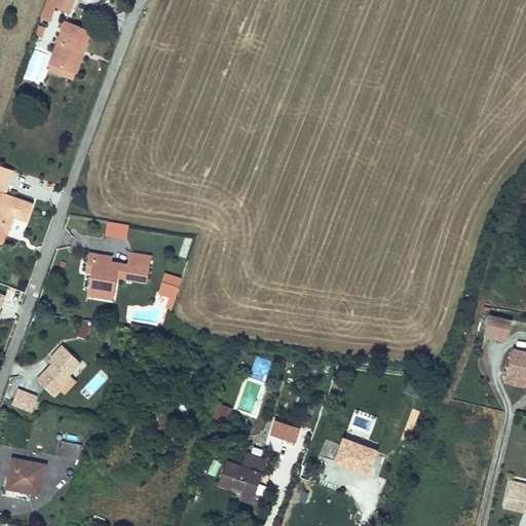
[(46,0),(40,16),(50,21),(55,5),(57,0),(46,0)]
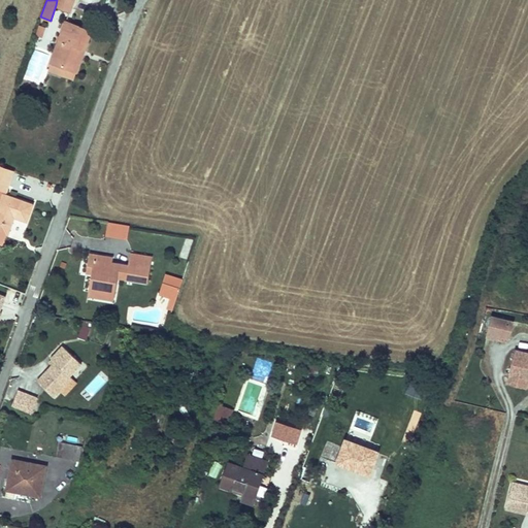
[(57,0),(56,5),(70,11),(73,0),(57,0)]
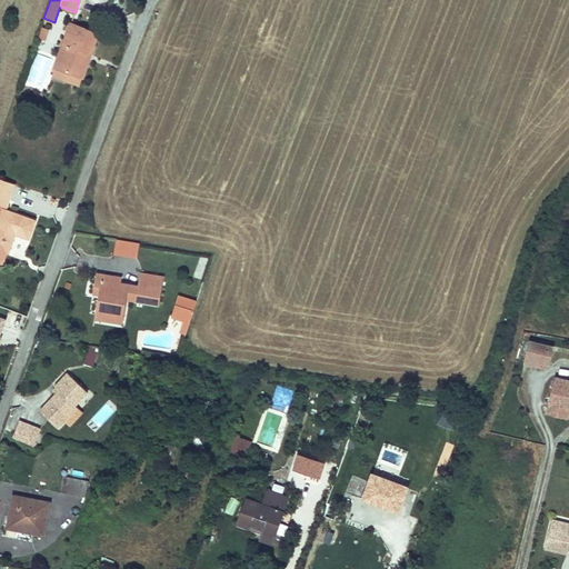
[(71,22),(55,68),(82,78),(88,62),(82,61),(86,51),(89,52),(96,31),(71,22)]
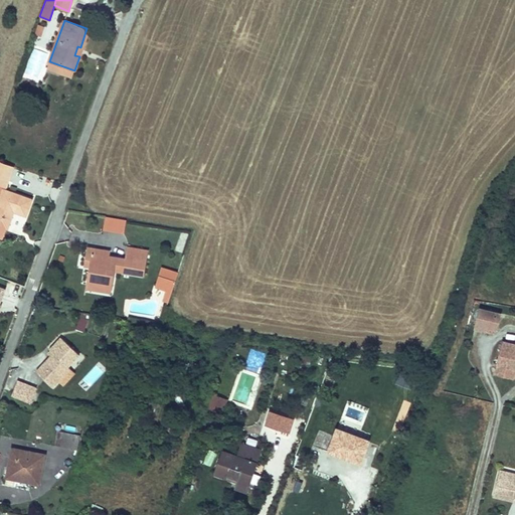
[(74,55),(79,56),(90,29),(87,28),(80,47),(77,46),(74,55)]
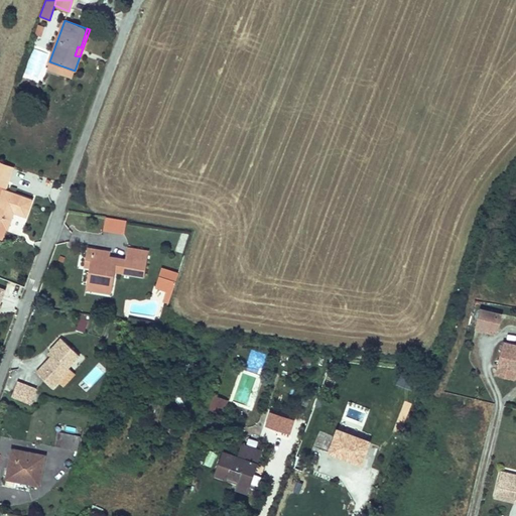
[(34,37),(40,39),(42,34),(36,31),(34,37)]
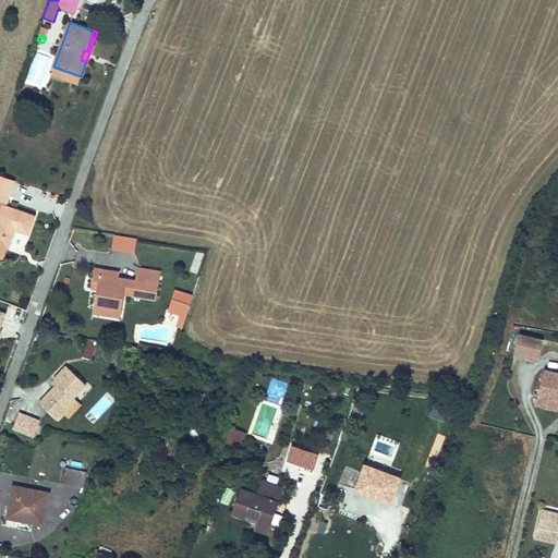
[(81,76),(53,67),(51,74),(79,83),(81,76)]
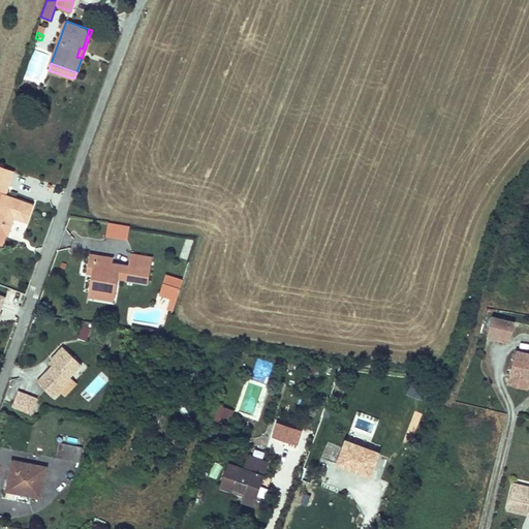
[(0,167),(0,189),(6,192),(13,173),(0,167)]
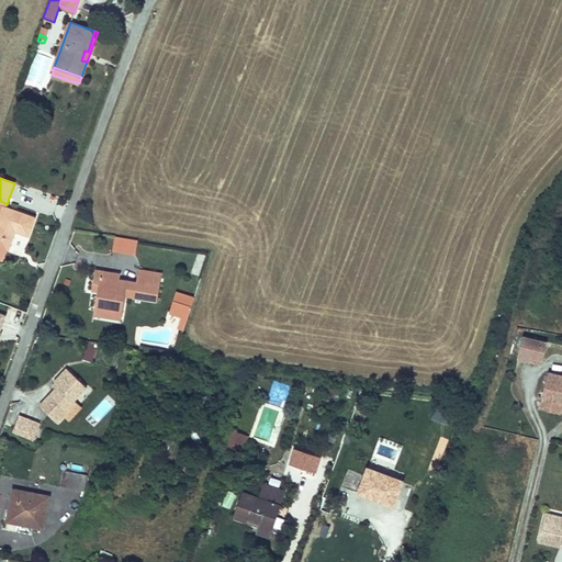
[(0,215),(0,246),(8,249),(13,235),(11,235),(13,229),(29,235),(35,218),(3,208),(0,215)]
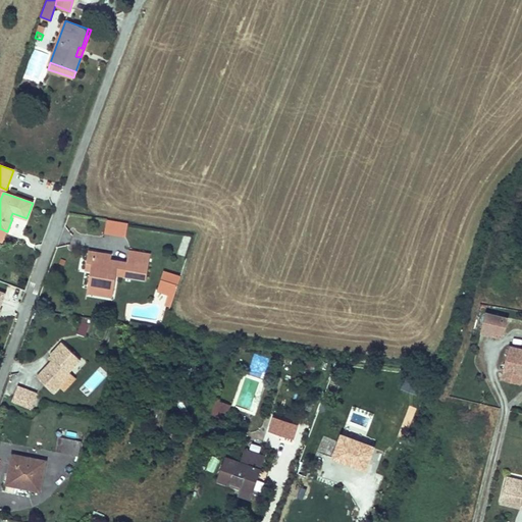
[(128,223),(107,219),(105,233),(125,237),(128,223)]
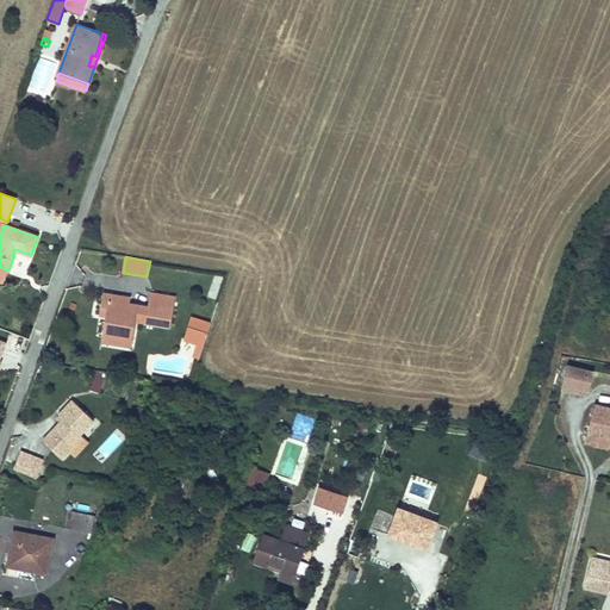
[(106,316),(103,336),(129,342),(130,342),(132,328),(126,327),(128,319),(134,321),(172,327),(176,298),(151,293),(149,307),(130,304),(113,302),(114,296),(104,293),(100,315),(106,316)]
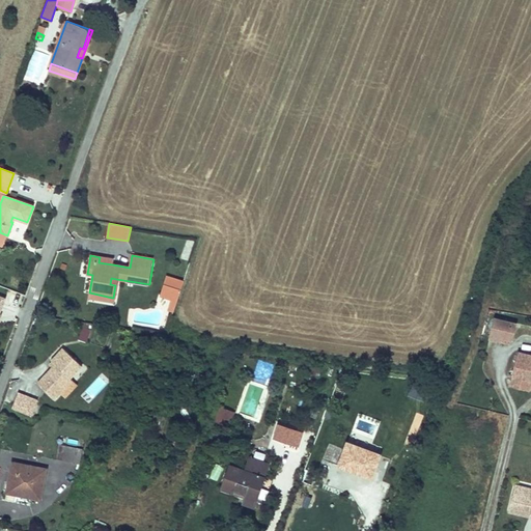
[(180,290),(165,285),(161,296),(172,300),(177,301),(180,290)]
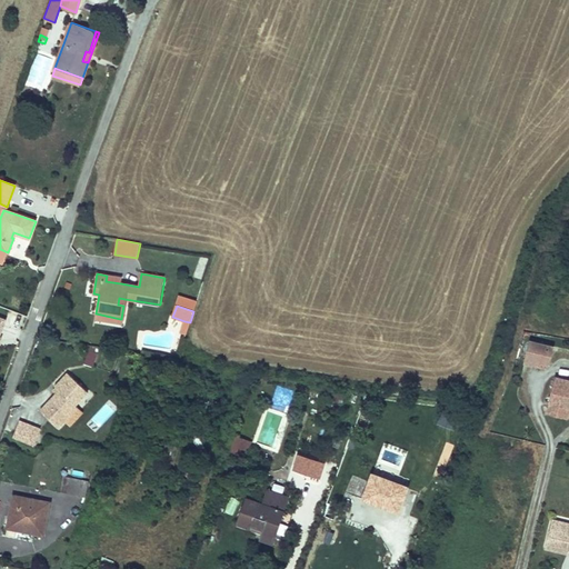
[(120,319),(96,313),(95,319),(120,325),(120,319)]
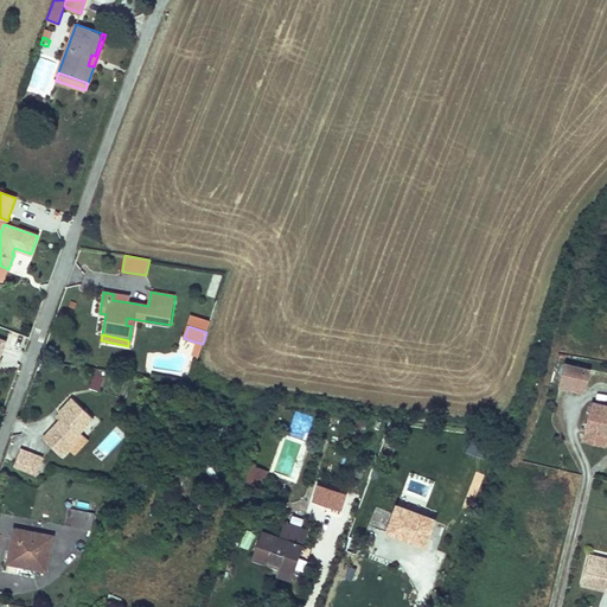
[(589,370),(566,364),(560,387),(573,390),(574,385),(586,388),(589,370)]
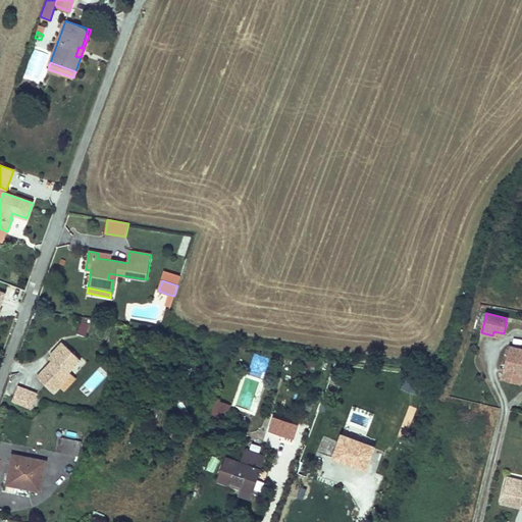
[(90,324),(81,321),(76,332),(85,336),(90,324)]
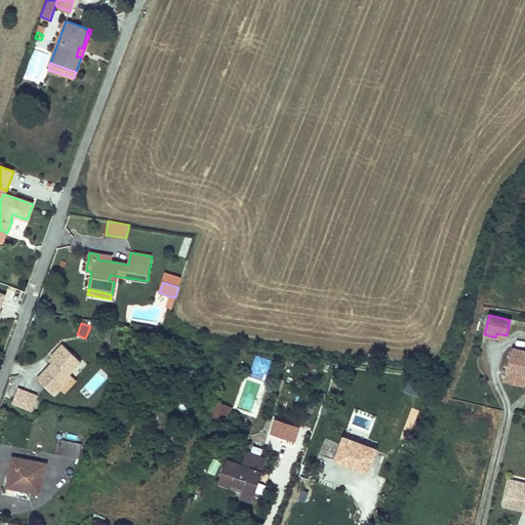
[(54,363),(39,377),(54,395),(61,389),(58,386),(72,374),(84,363),(67,345),(53,356),(55,358),(57,360),(54,363)]
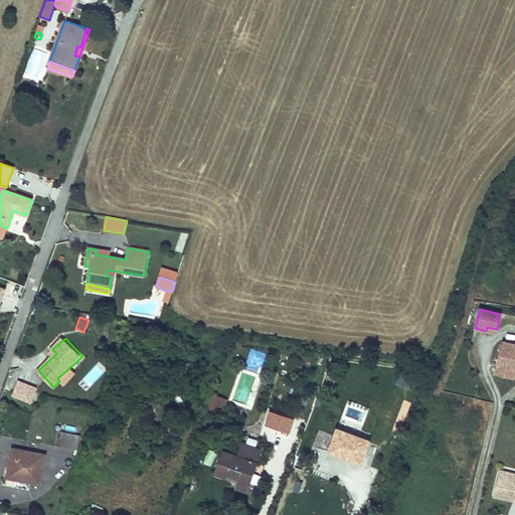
[(514,364),(514,343),(501,340),(494,370),(512,375),(513,370),(514,365),(514,364)]
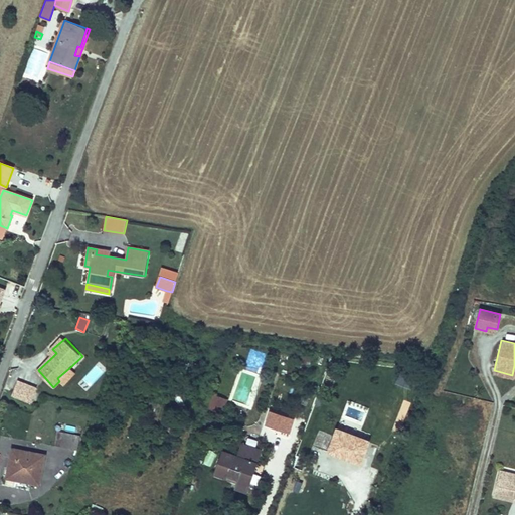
[(277,349),(274,358),(281,361),(283,351),(277,349)]
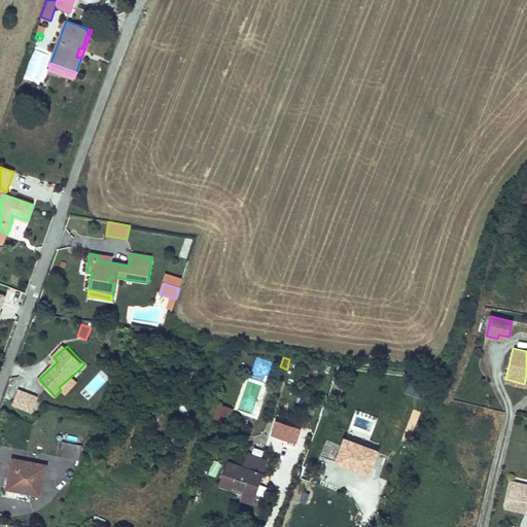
[(59,387),(61,390),(74,378),(72,376),(59,387)]
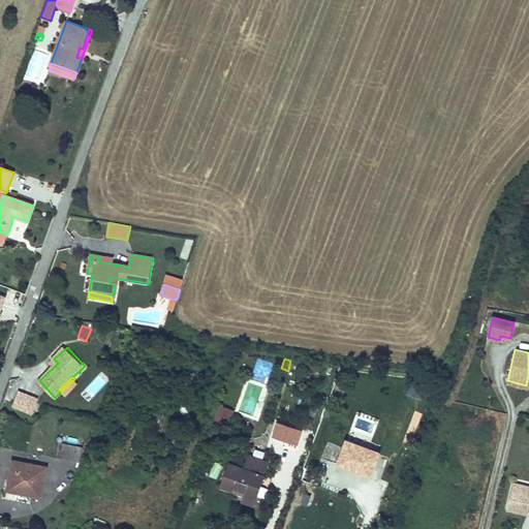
[(417,398),(425,401),(430,386),(423,383),(417,398)]
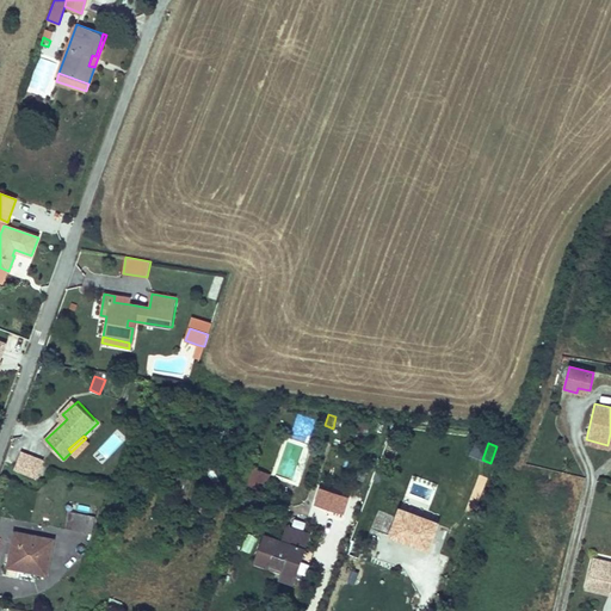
[(497,446),(491,463),(495,464),(503,448),(497,446)]
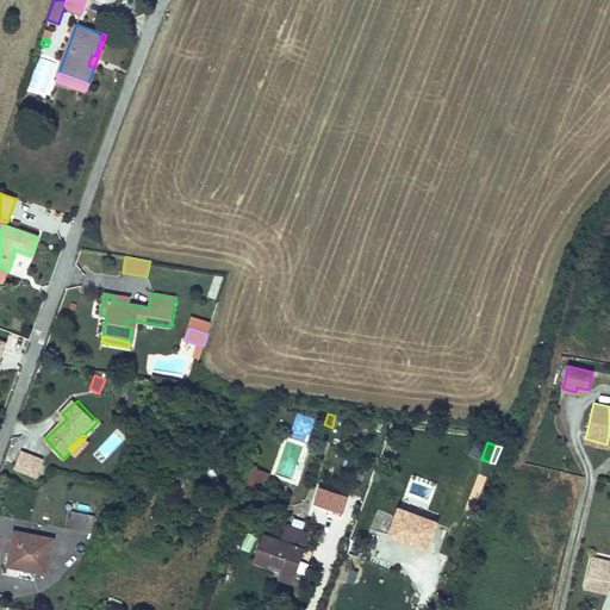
[(18,462),(11,479),(35,490),(43,473),(18,462)]
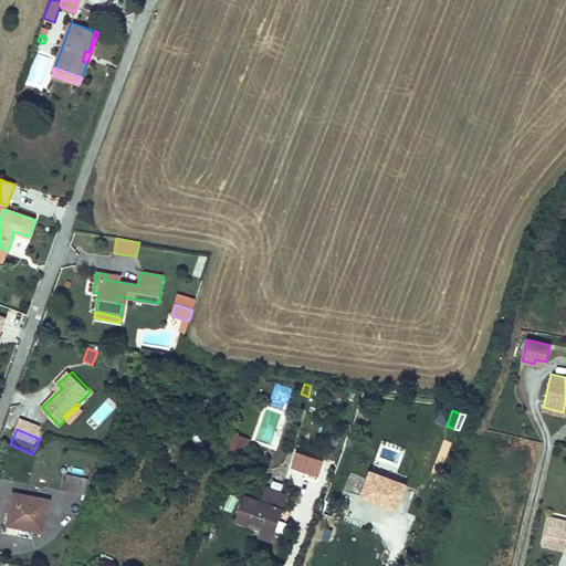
[(247,454),(251,438),(233,433),(230,450),(247,454)]
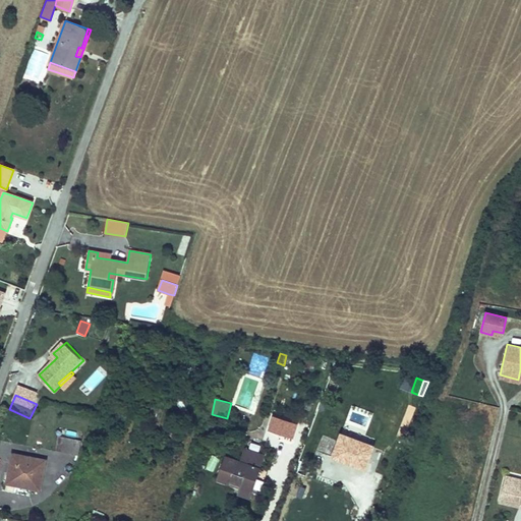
[(150,405),(146,416),(160,421),(164,410),(150,405)]
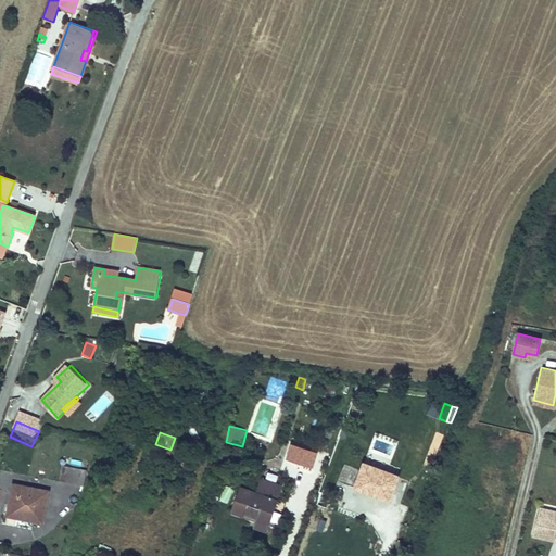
[(292,445),(288,458),(312,467),(316,453),(292,445)]
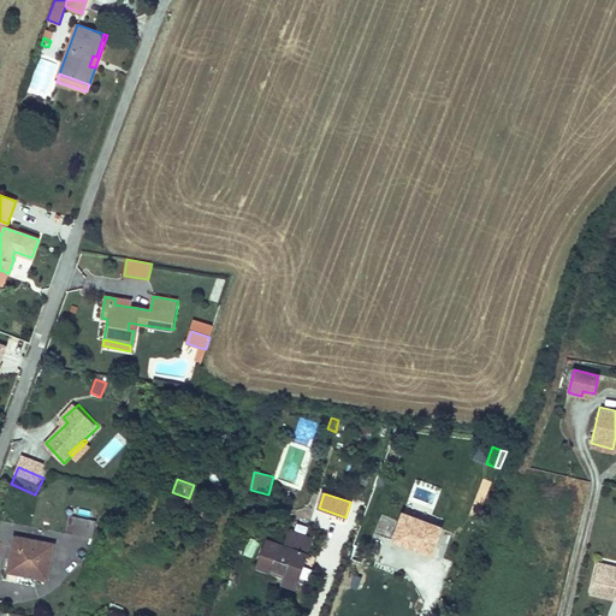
[(403,514),(395,539),(430,554),(440,527),(403,514)]
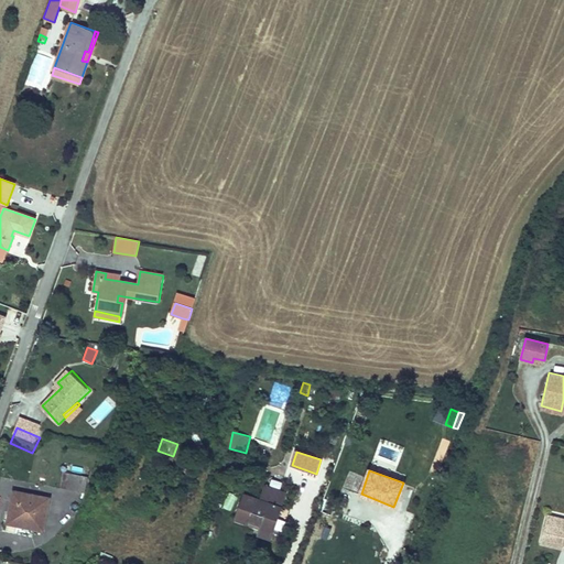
[(64,474),(62,488),(85,492),(87,478),(64,474)]
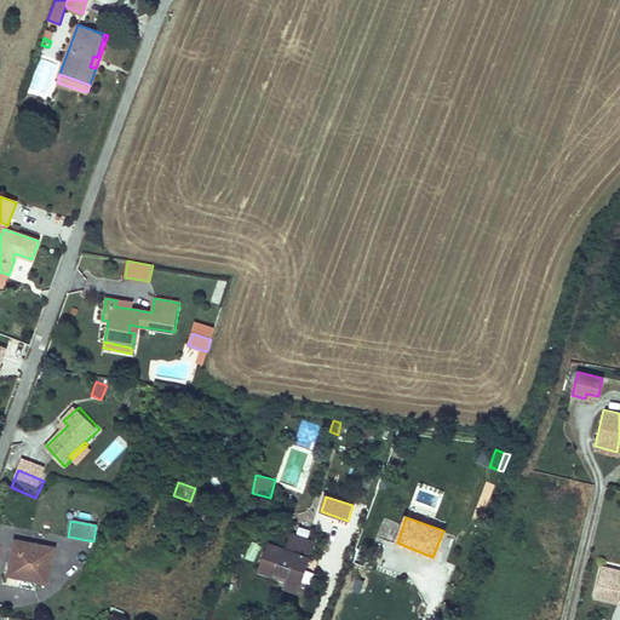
[(15,541),(10,567),(24,570),(22,579),(47,584),(53,550),(15,541)]
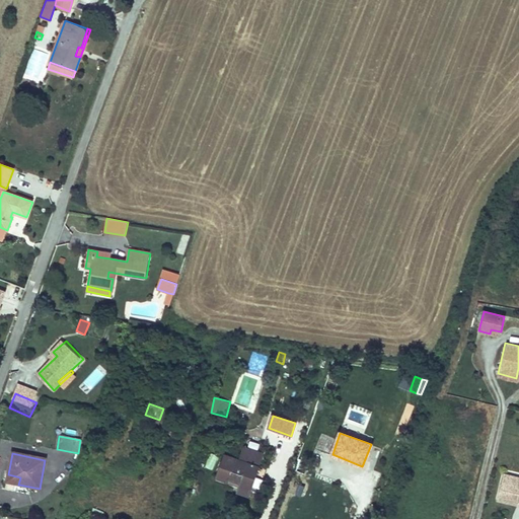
[(225,455),(218,477),(258,492),(267,469),(225,455)]
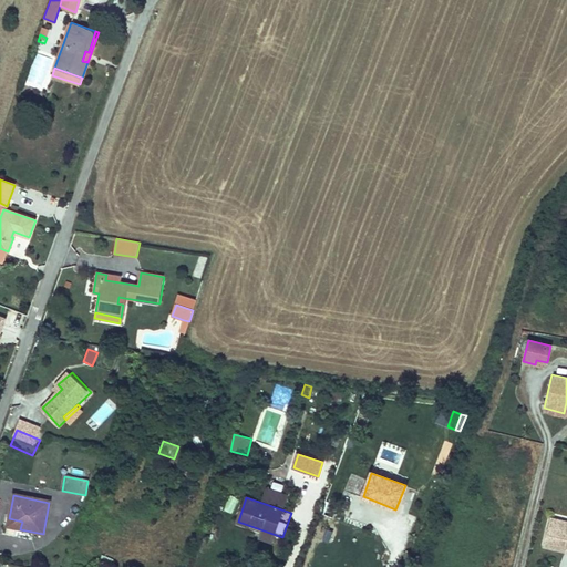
[(9,518),(8,527),(20,529),(22,522),(9,518)]
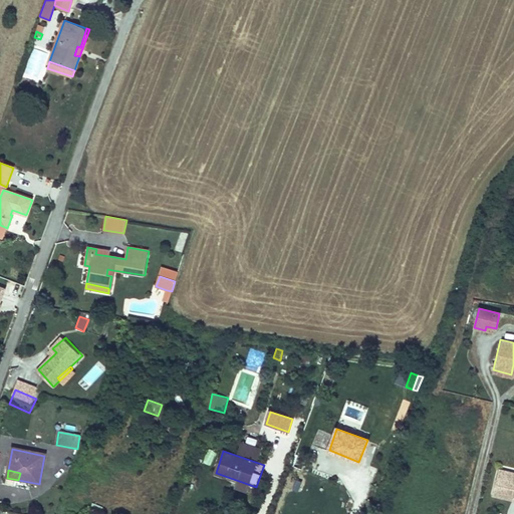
[(513,477),(497,474),(495,481),(508,484),(509,479),(513,480),(513,477)]
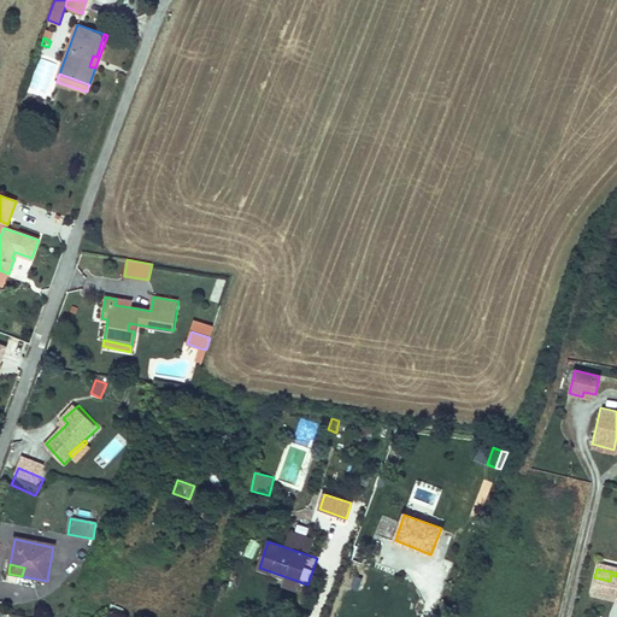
[(616,599),(616,576),(611,575),(610,581),(594,577),(591,594),(616,599)]
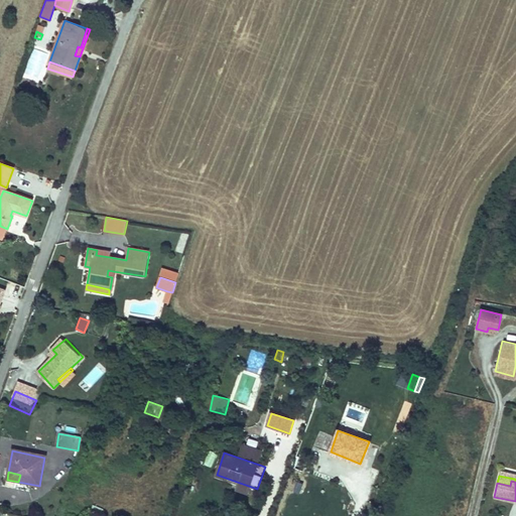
[(493,501),(515,506),(515,501),(494,497),(493,501)]
